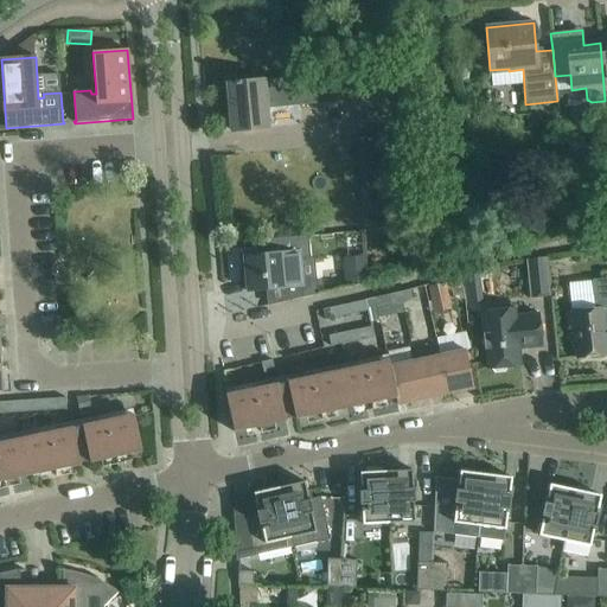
[(378,70),(235,83),(228,84),(232,131),(267,128),(266,108),(381,97),(378,70)]
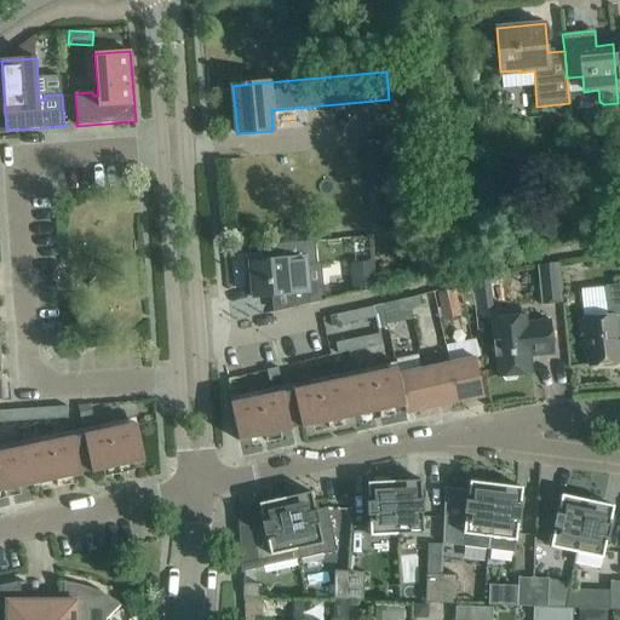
[(365,216),(400,213),(395,153),(359,156),(365,216)]
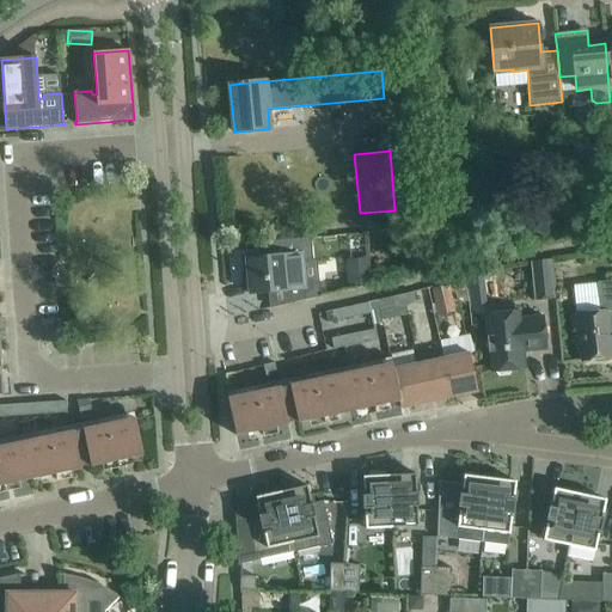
[(552,153),(555,173),(567,172),(564,152),(552,153)]
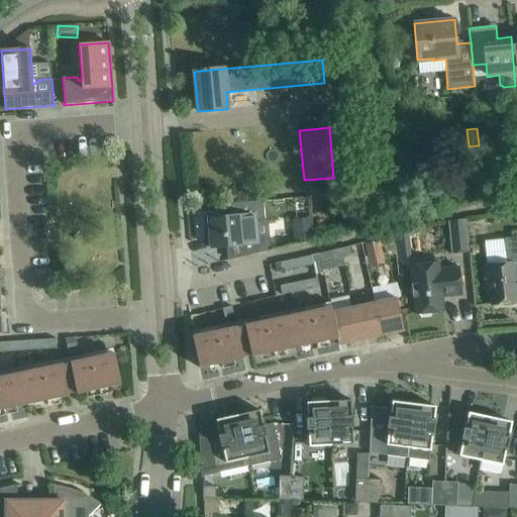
[(255,243),(256,255),(271,251),(270,240),(257,241),(255,221),(265,220),(263,201),(222,205),(223,217),(207,218),(210,248),(255,243)]
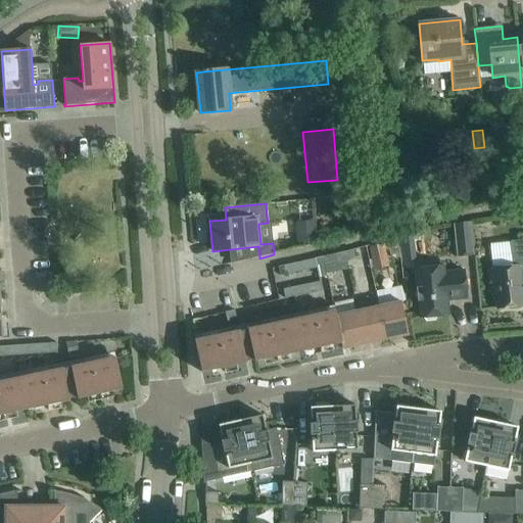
[(457,256),(475,254),(471,222),(453,224),(457,256)]
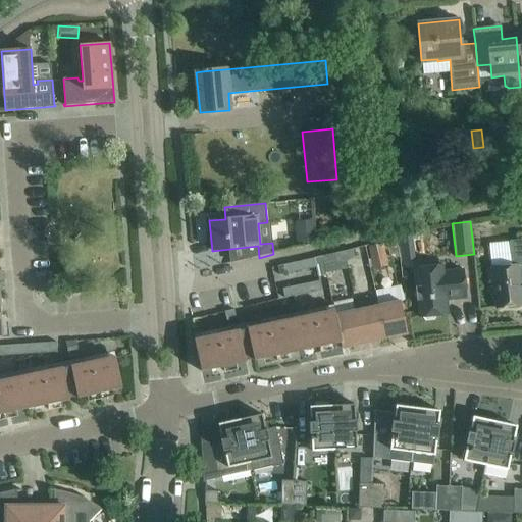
[(297,224),(299,245),(315,243),(313,222),(297,224)]
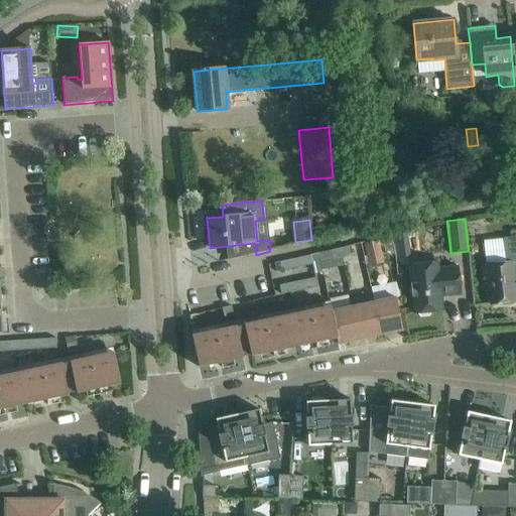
[(326,232),(324,220),(313,221),(314,233),(326,232)]
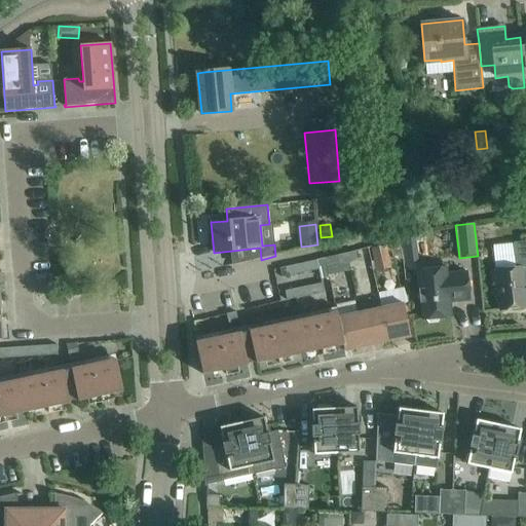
[(398,240),(403,252),(415,247),(410,235),(398,240)]
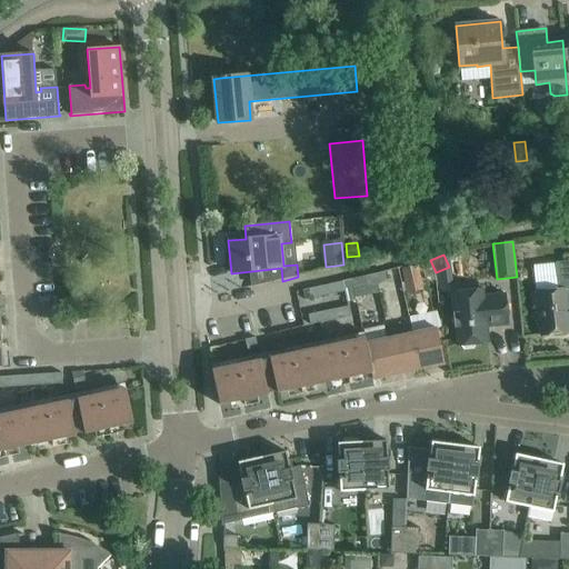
[(536,292),(538,313),(540,336),(568,331),(568,326),(568,322),(568,260),(555,262),(558,290),(536,292)]
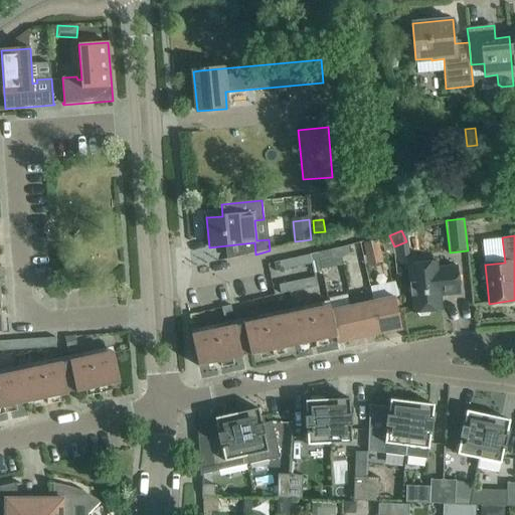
[(389,237),(381,239),(383,248),(391,246),(389,237)]
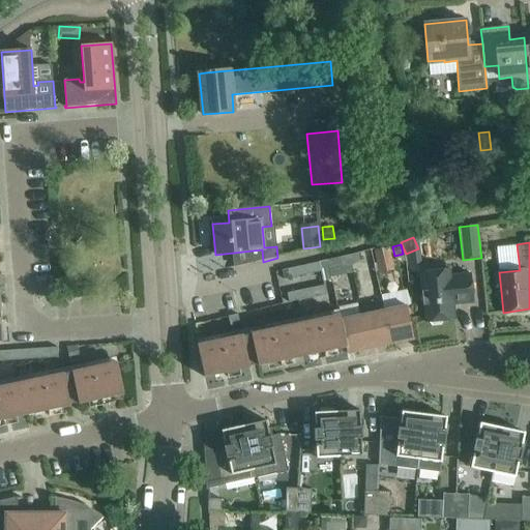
[(344,257),(345,264),(360,261),(359,253),(344,257)]
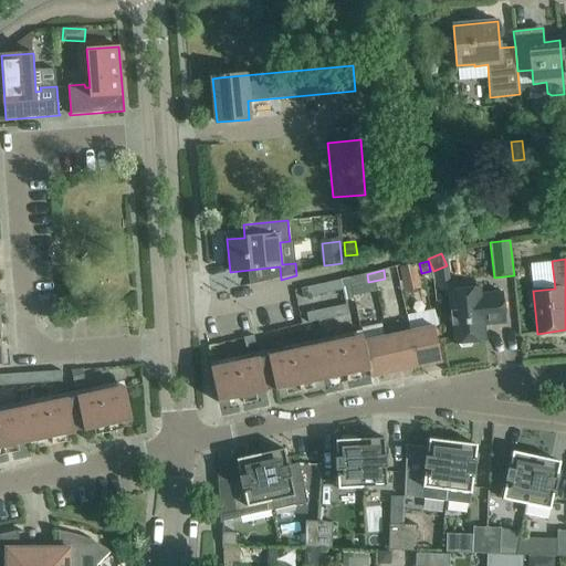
[(368,282),(367,274),(349,278),(352,289),(353,287),(355,296),(368,293),(366,283),(368,282)]
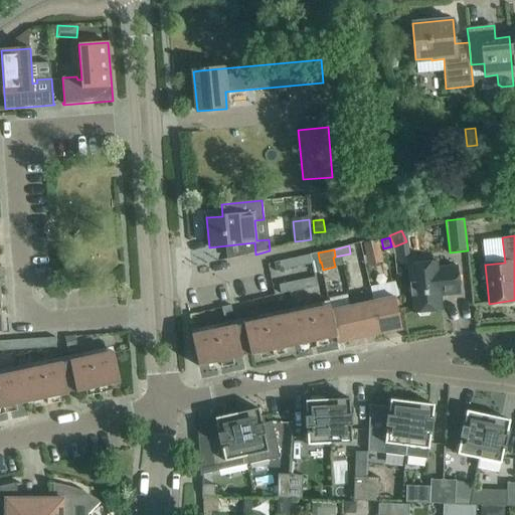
[(318,252),(302,256),(304,266),(320,263),(318,252)]
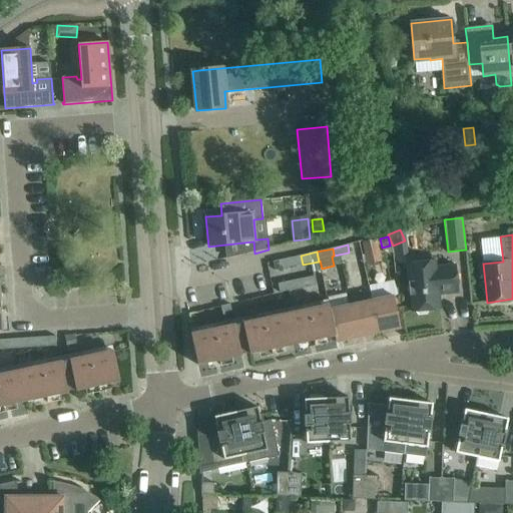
[(301,255),(283,260),(285,269),(303,265),(301,255)]
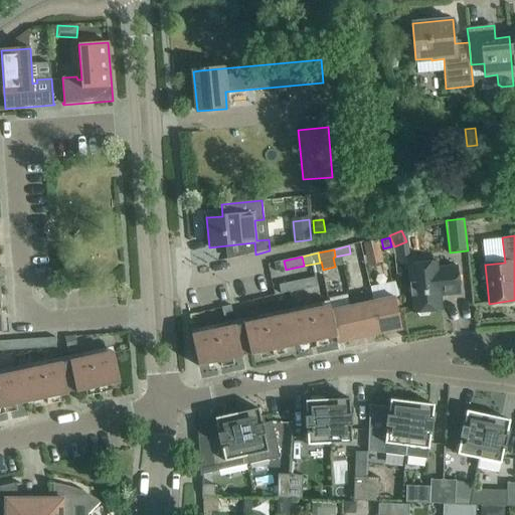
[(286,270),(284,261),(275,263),(277,272),(286,270)]
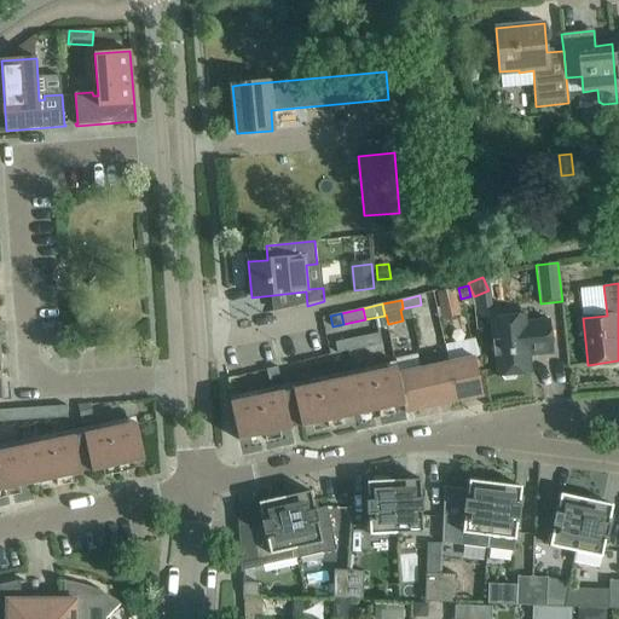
[(491,318),(495,352),(497,376),(503,375),(505,380),(516,379),(518,374),(531,372),(530,356),(553,353),(550,329),(549,320),(549,319),(526,322),(525,314),(491,318)]
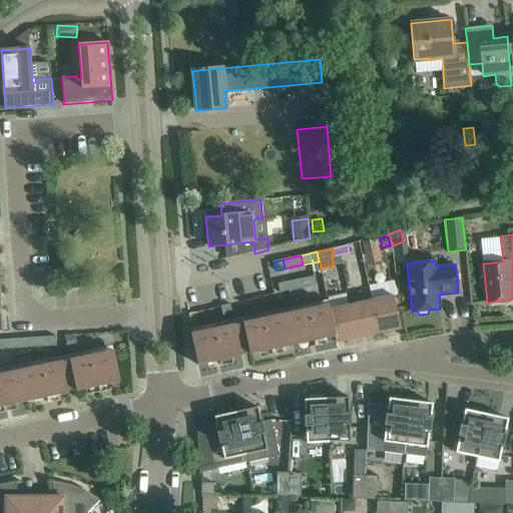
[(305,278),(307,287),(317,285),(315,276),(305,278)]
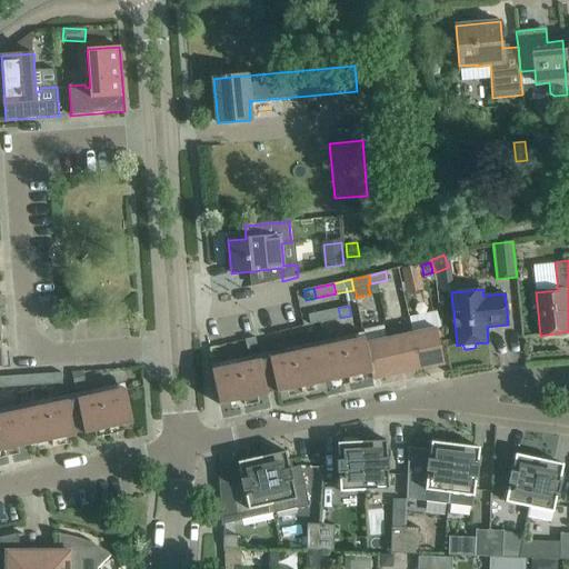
[(338,308),(319,312),(321,322),(340,318),(338,308)]
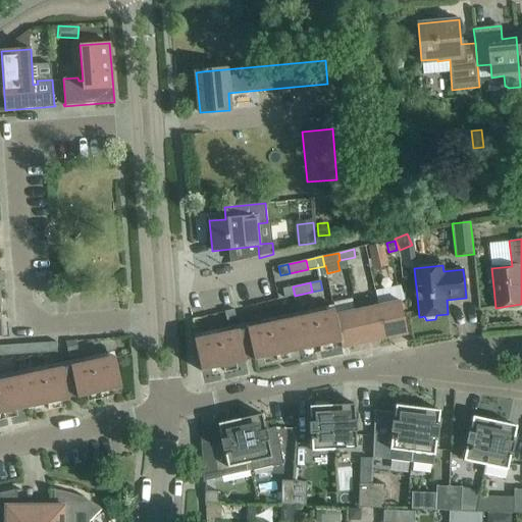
[(295,296),(293,286),(283,288),(285,297),(295,296)]
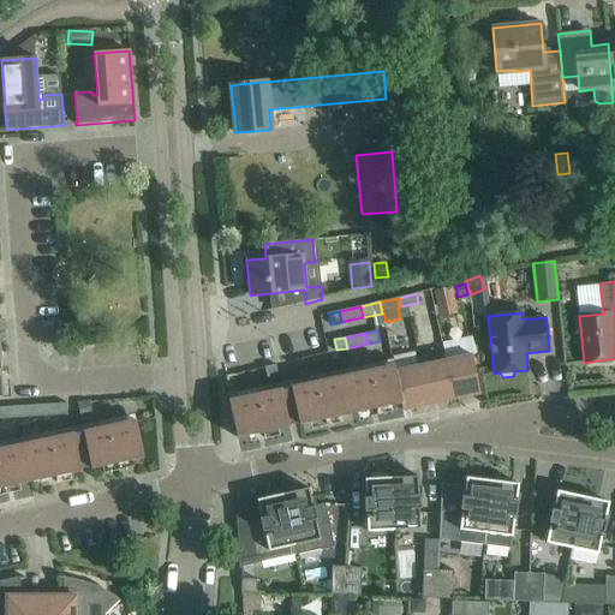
[(442,344),(446,360),(454,399),(479,393),(475,370),(482,369),(478,354),(472,356),(472,354),(470,354),(466,339),(442,344)]
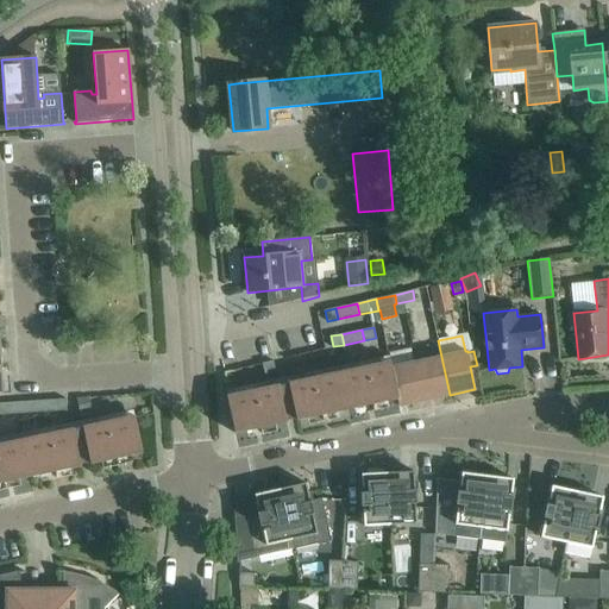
[(450,395),(441,357),(416,362),(425,400),(450,395)]
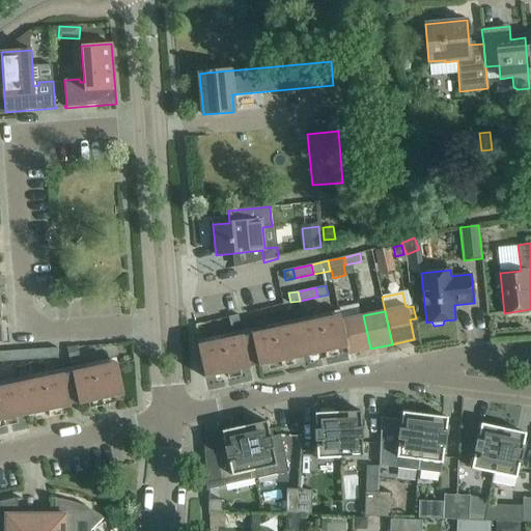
[(231,327),(241,325),(239,314),(228,317),(231,327)]
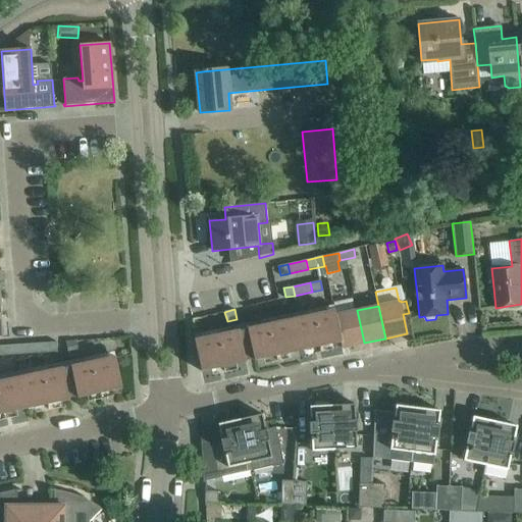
[(195,341),(201,372),(246,362),(246,361),(254,359),(254,360),(341,343),(342,348),(334,310),(195,341)]
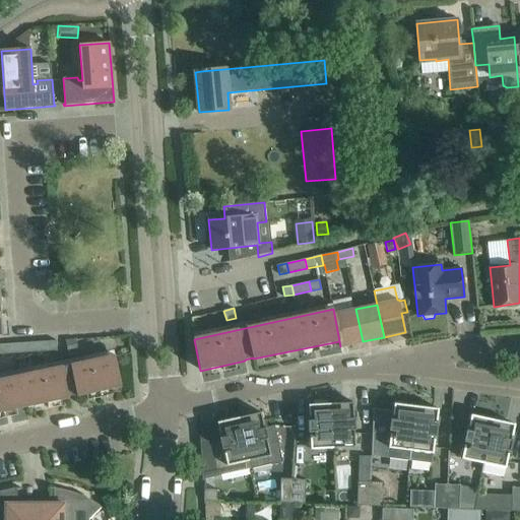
[(355,309),(334,314),(333,309),(340,346),(363,341),(355,309)]
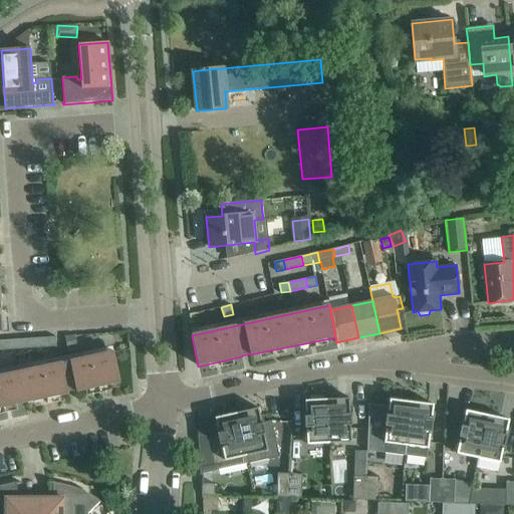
[(0,349),(56,346),(56,336),(0,340),(0,349)]
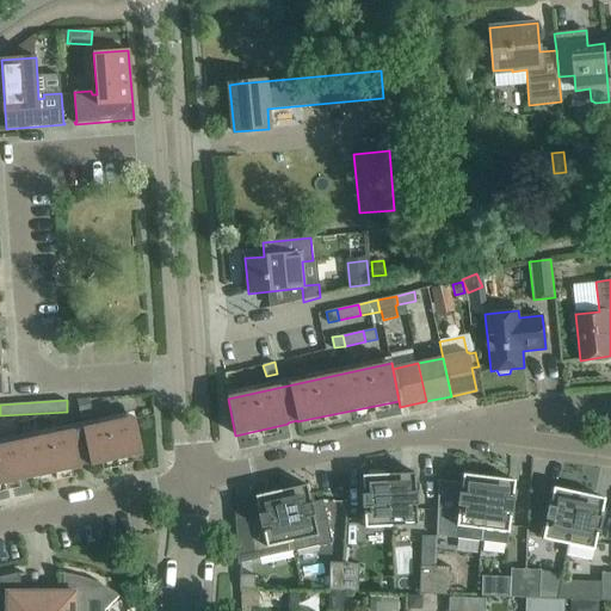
[(78,407),(80,419),(93,415),(91,405),(78,407)]
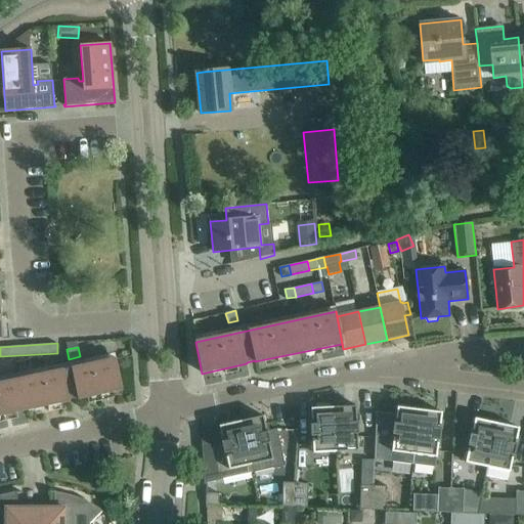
[(0,416),(35,408),(70,401),(70,400),(78,398),(78,399),(123,390),(116,358),(0,383),(0,416)]
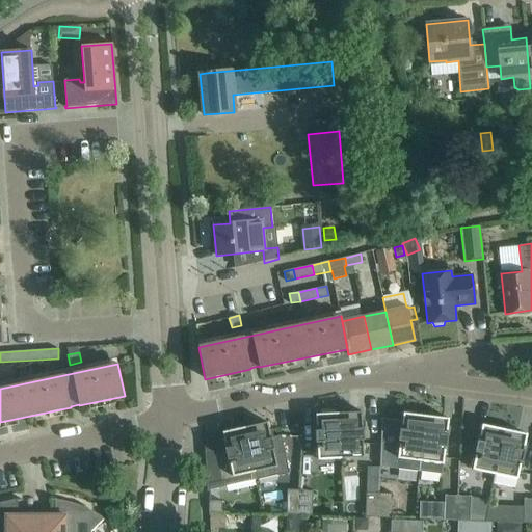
[(339,413),(341,458),(364,457),(363,440),(364,440),(364,428),(362,428),(362,411),(339,413)]
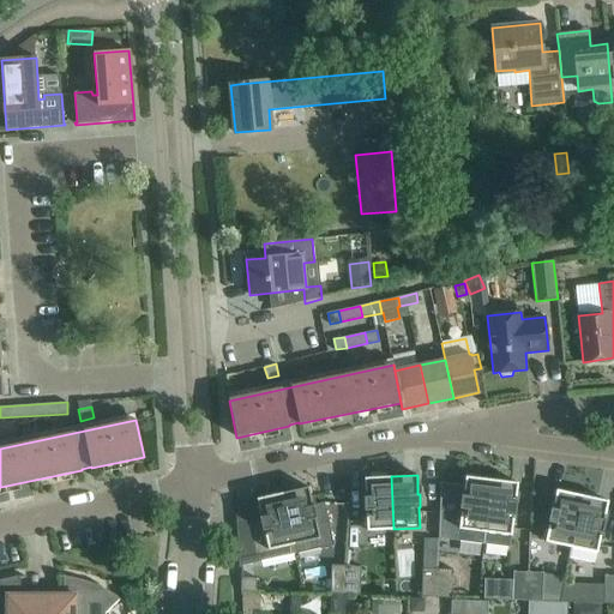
[(393,529),(391,476),(365,477),(365,497),(363,497),(365,511),(366,511),(367,530),(393,529)]
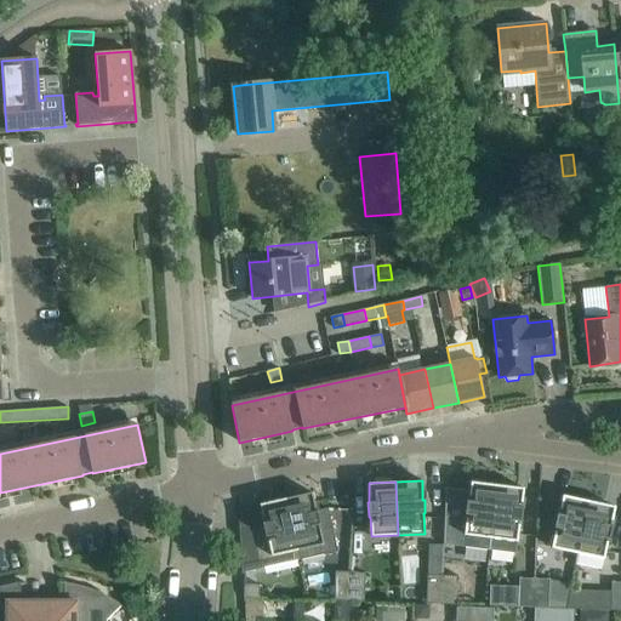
[(490,539),(497,485),(471,482),(468,501),(467,501),(465,514),(467,514),(465,535),(490,539)]
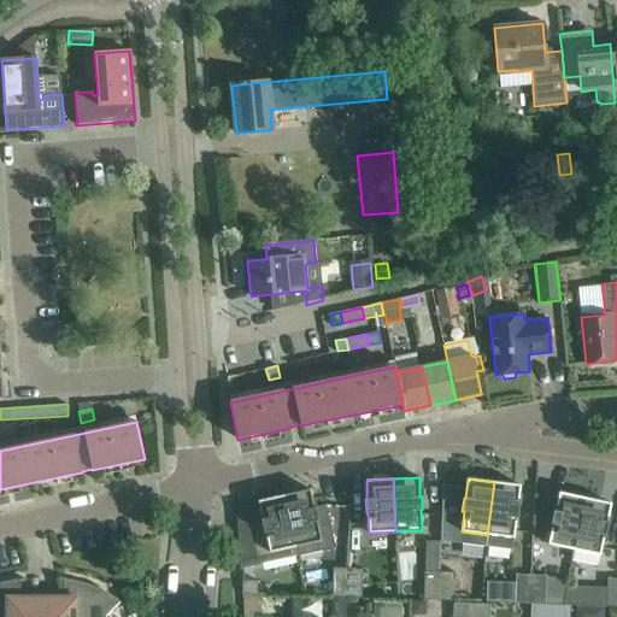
[(494,482),(487,535),(513,538),(516,518),(518,518),(519,504),(518,504),(521,486),(494,482)]
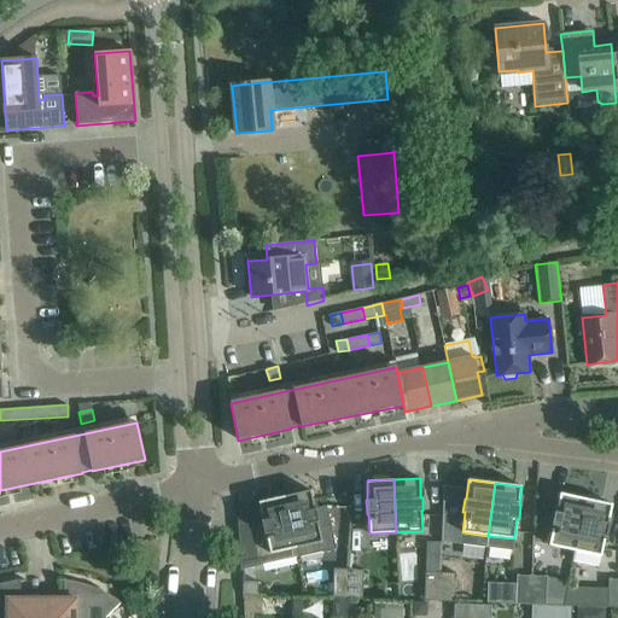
[(285,496),(296,548),(298,558),(336,549),(331,528),(319,530),(318,523),(319,523),(316,508),(315,508),(310,490),(285,496)]
